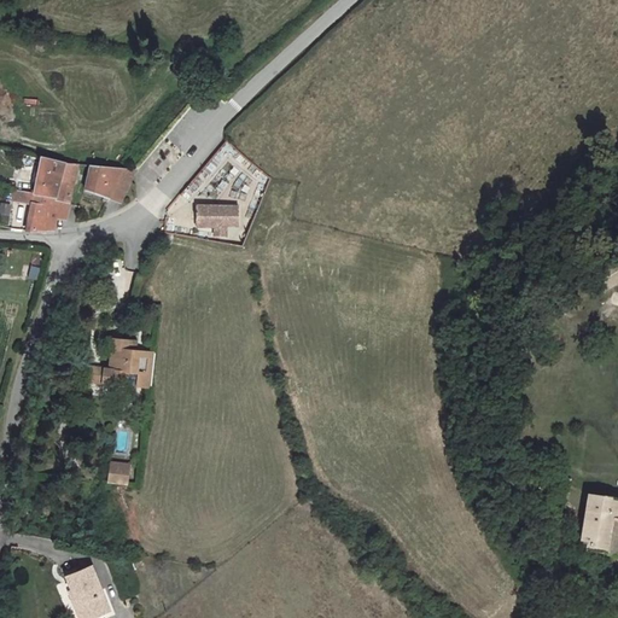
[(35,187),(60,192),(65,157),(41,152),(35,187)]
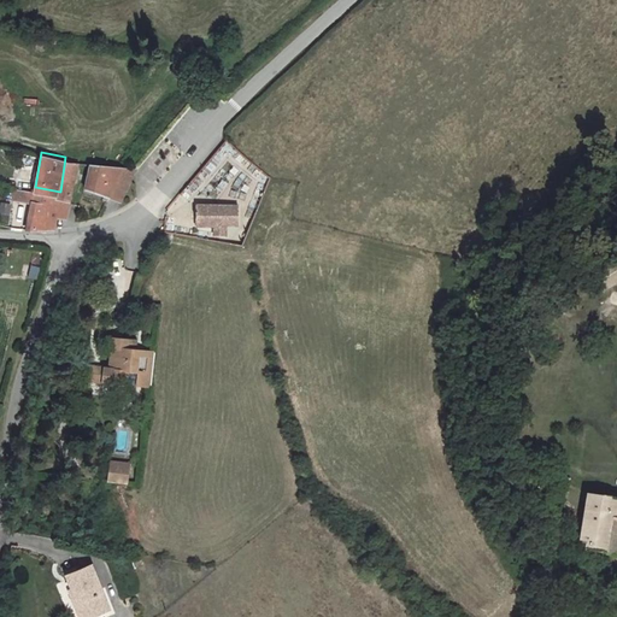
[(78,159),(65,157),(60,192),(59,197),(72,200),(78,159)]
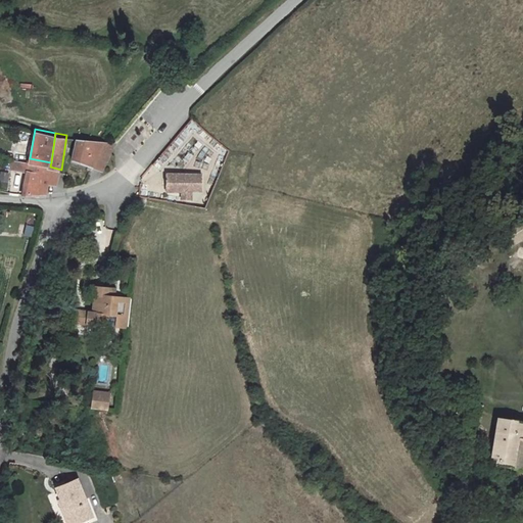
[(106,140),(78,137),(74,162),(95,164),(106,140)]
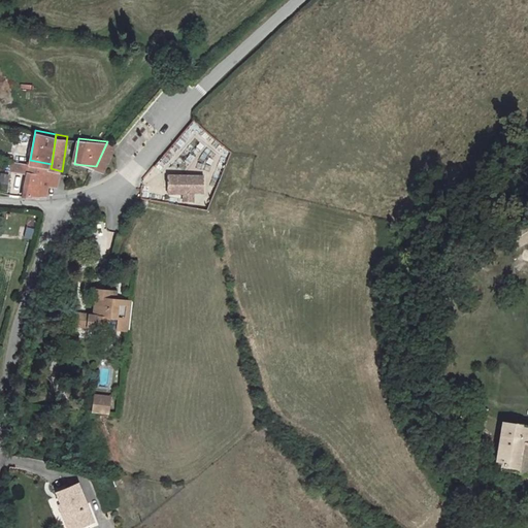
[(60,186),(62,171),(51,168),(52,164),(30,160),(11,157),(9,168),(29,172),(25,193),(50,196),(52,184),(60,186)]
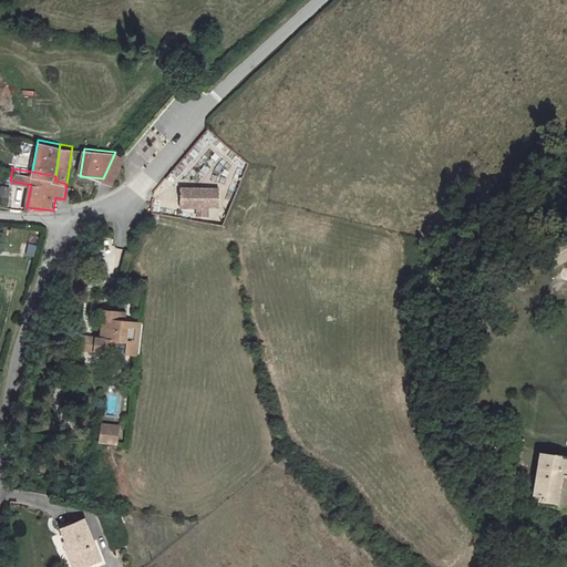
[(218,188),(178,188),(178,209),(195,209),(194,217),(207,217),(208,208),(217,208),(218,188)]
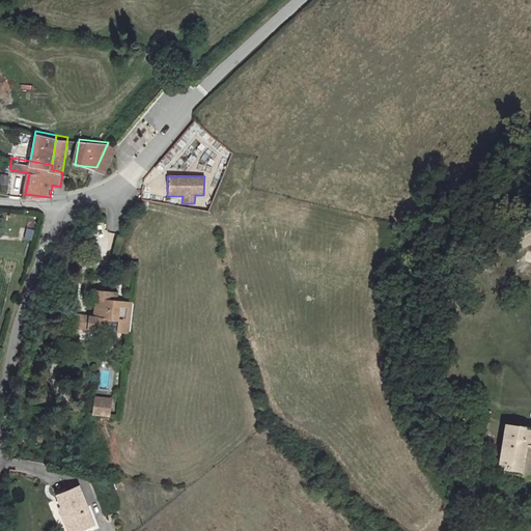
[(30,240),(35,222),(29,220),(24,238),(30,240)]
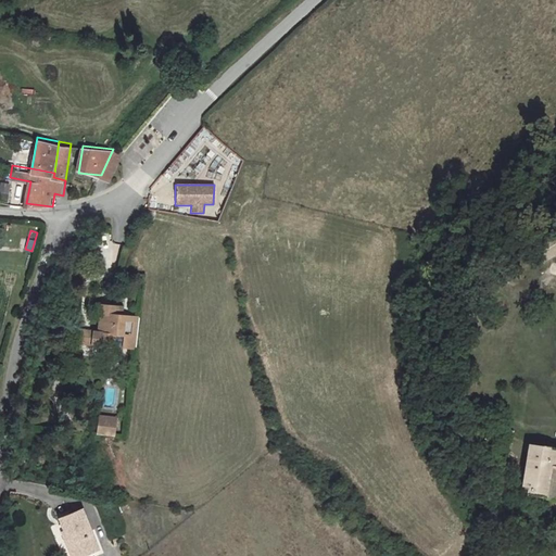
[(555,241),(542,249),(547,258),(555,253),(555,241)]
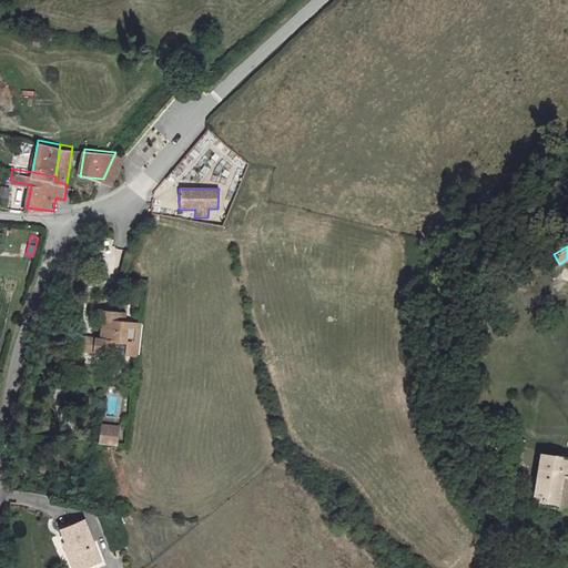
[(103,321),(101,340),(97,338),(94,351),(118,354),(119,342),(128,343),(125,355),(139,356),(142,328),(129,327),(129,323),(124,322),(120,322),(121,313),(100,311),(99,320),(103,321)]
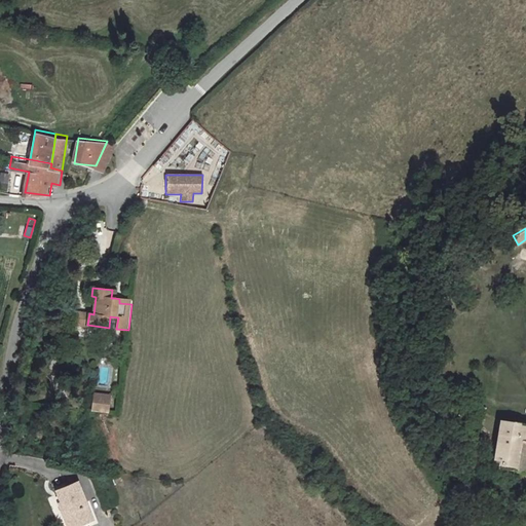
[(89,313),(76,312),(75,324),(87,325),(89,313)]
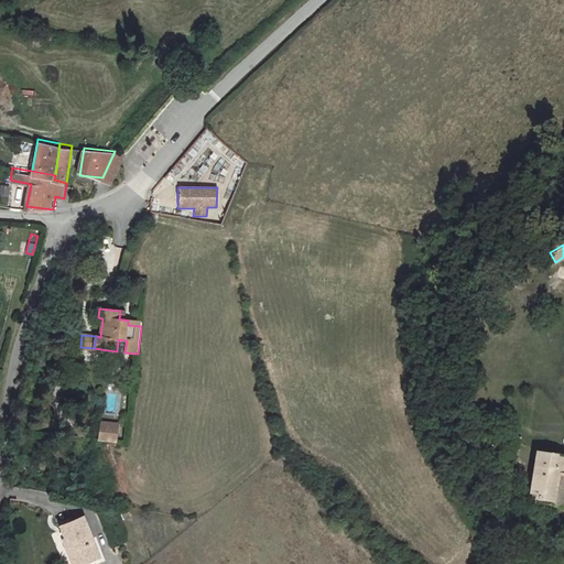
[(102,424),(102,432),(118,433),(119,425),(102,424)]
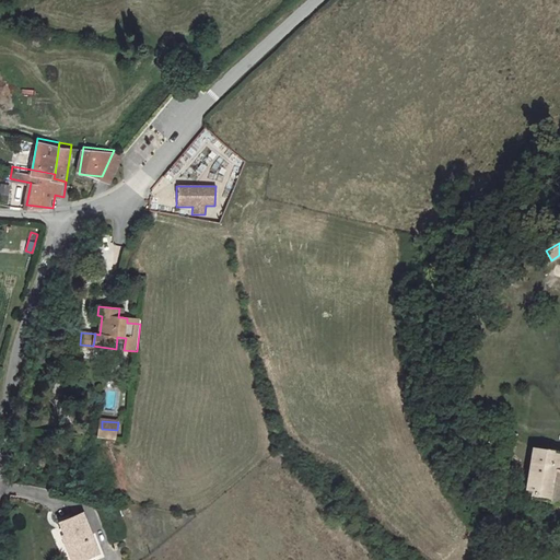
[(102,429),(101,440),(117,441),(117,430),(102,429)]
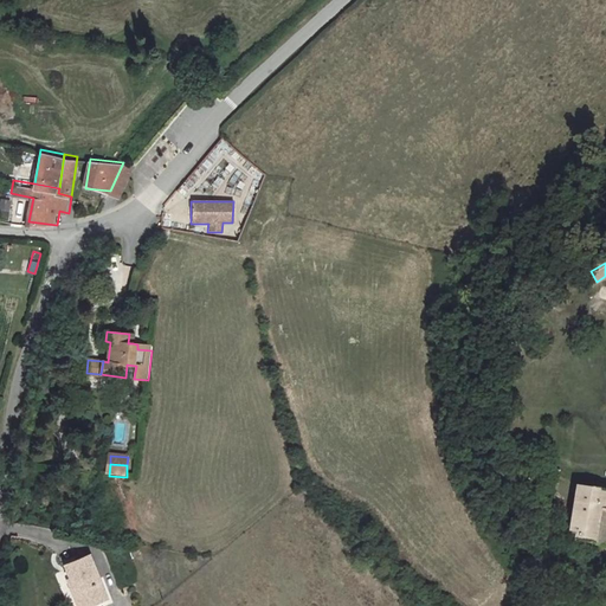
[(533,484),(545,485),(545,476),(534,474),(533,484)]
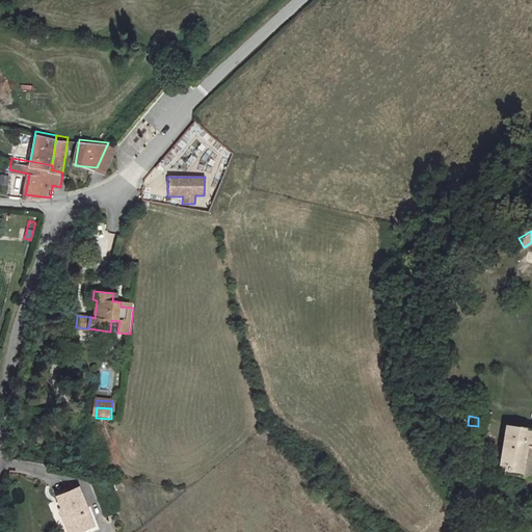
[(491,419),(478,418),(478,426),(490,428),(491,419)]
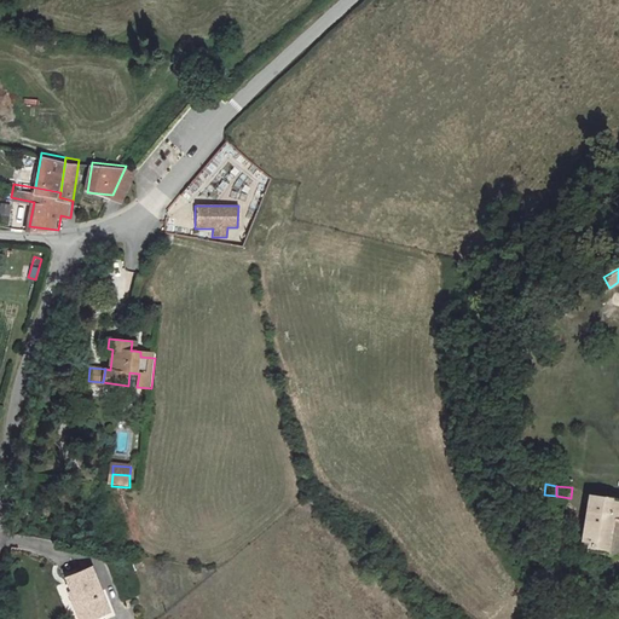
[(586,551),(609,560),(613,521),(618,521),(618,499),(589,496),(582,543),(586,544),(586,551)]
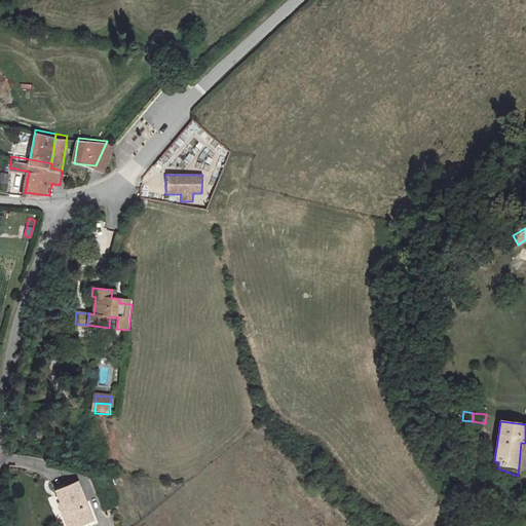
[(85,503),(76,481),(54,489),(64,511),(66,517),(62,518),(65,525),(72,525),(86,520),(81,505),(85,503)]
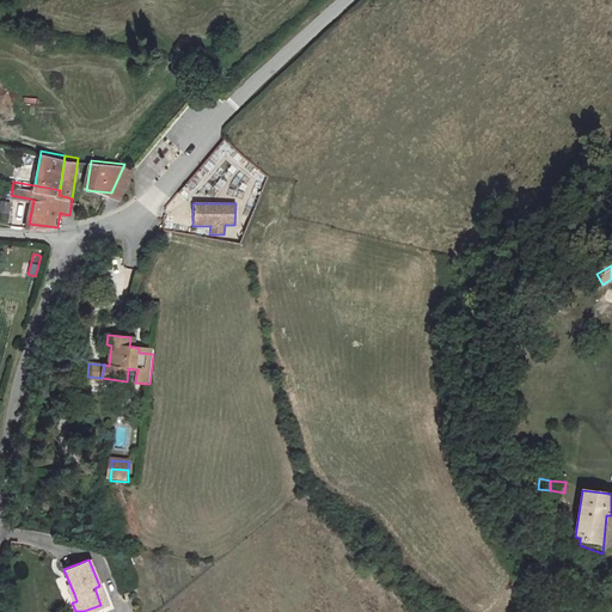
[(106,603),(99,586),(95,588),(101,605),(106,603)]
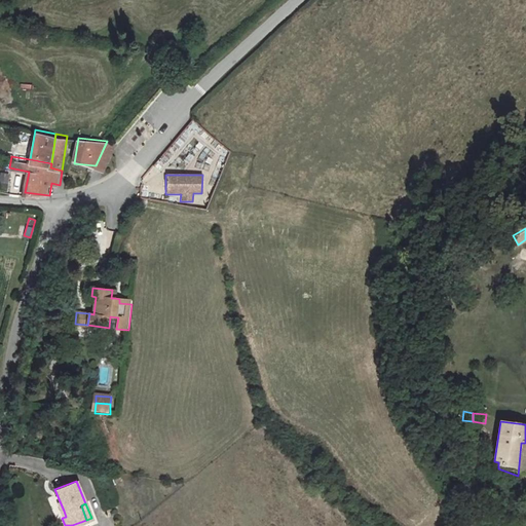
All buildings are outlined.
